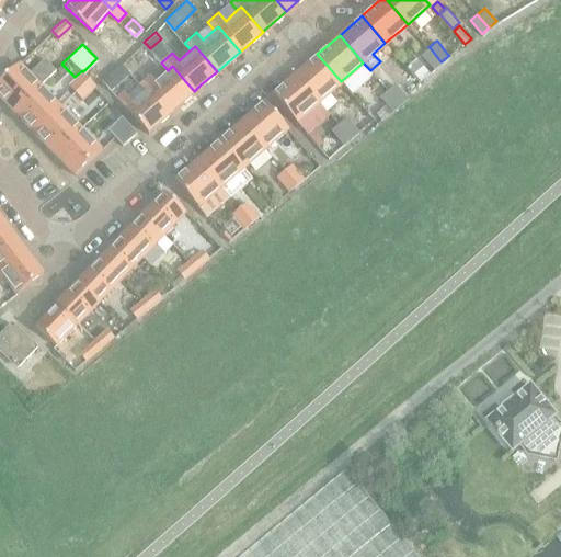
[(428,47),(421,54),(433,68),(434,68),(442,61),(441,61),(430,47),(428,47)]
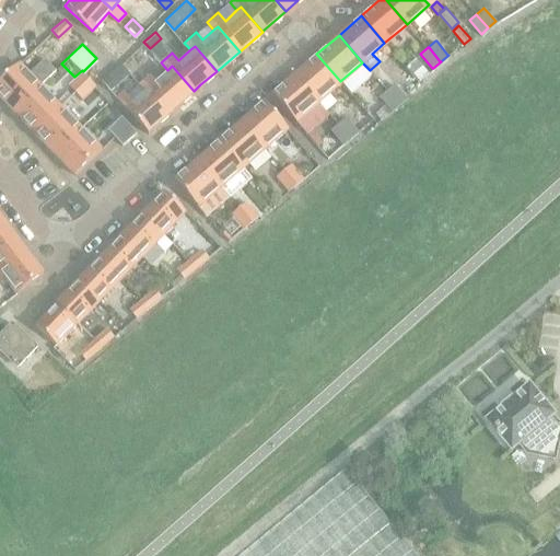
[(328,92),(340,81),(316,54),(294,73),(318,101),(326,108),(336,100),(328,92)]
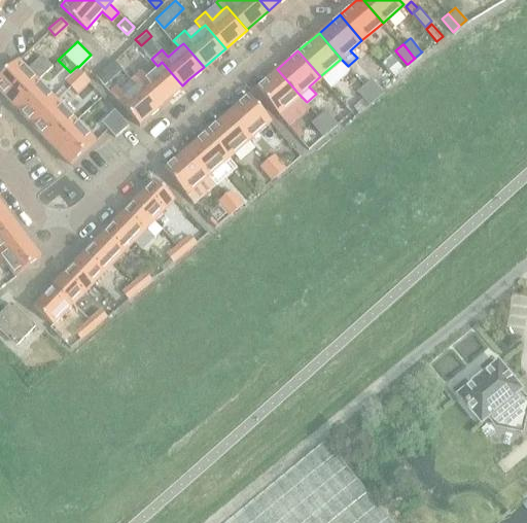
[(391,53),(381,61),(393,75),(402,67),(391,53)]
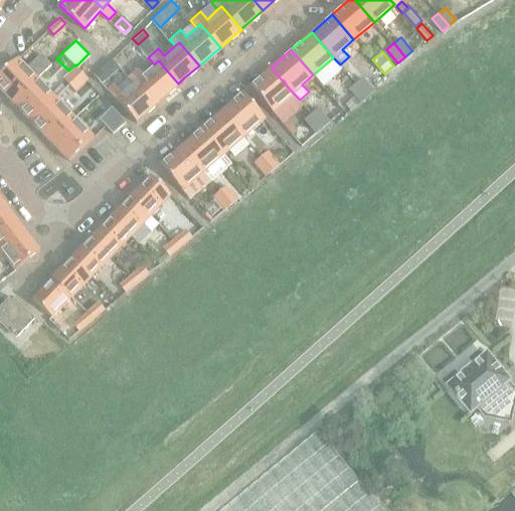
[(0,86),(12,100),(36,76),(51,63),(41,53),(26,66),(17,57),(0,73),(0,86)]
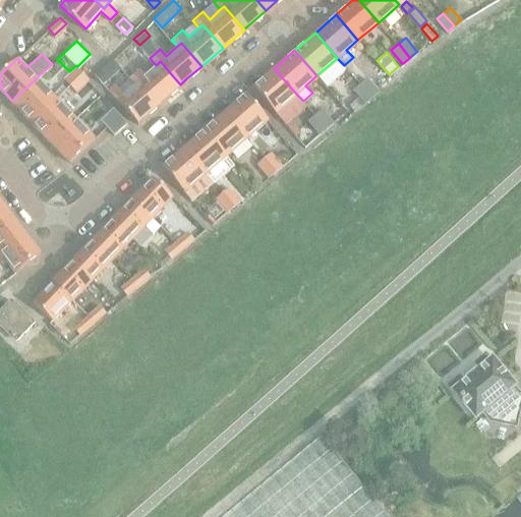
[(138,67),(128,76),(134,83),(139,79),(159,103),(165,98),(180,84),(160,61),(156,65),(145,74),(138,67)]
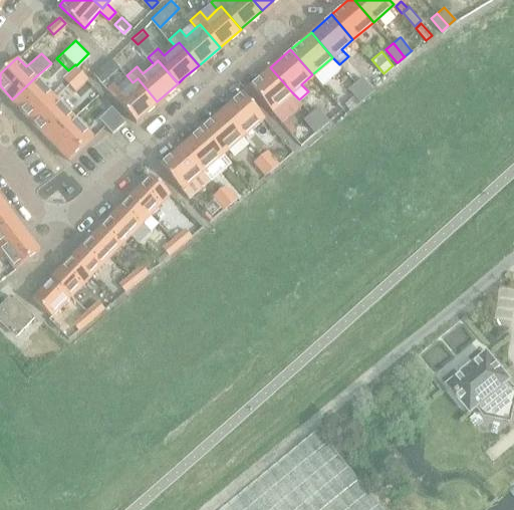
[(68,70),(62,76),(69,82),(81,71),(76,65),(75,64),(69,70),(68,70)]
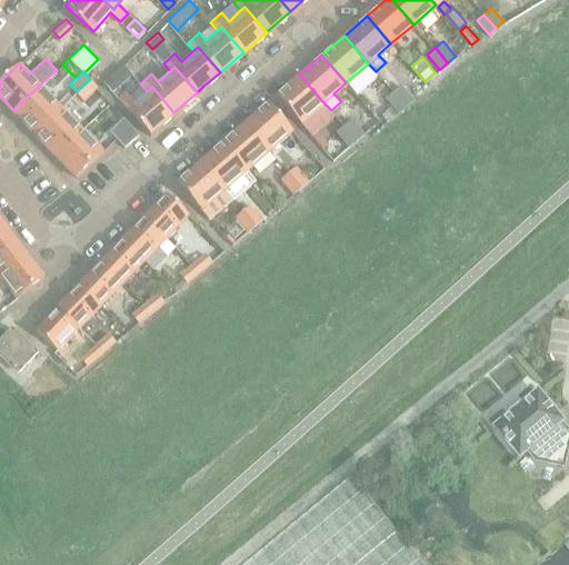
[(112,71),(102,80),(112,90),(120,83),(121,82),(112,71)]
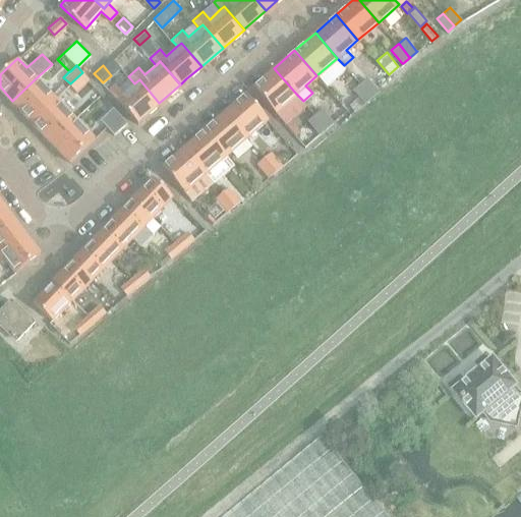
[(275,111),(296,94),(274,68),(253,85),(275,111)]
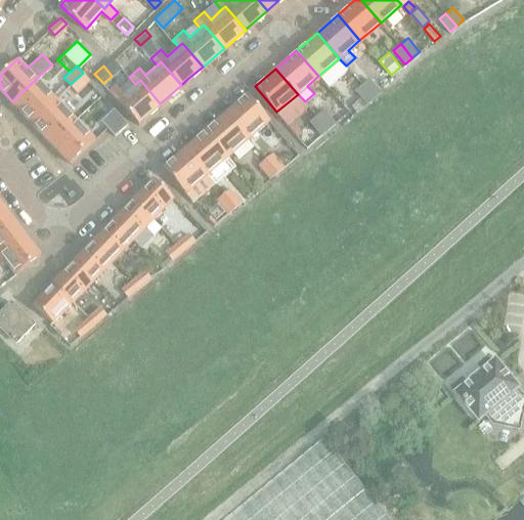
[(83,73),(71,84),(76,90),(77,91),(89,80),(90,79),(83,73)]
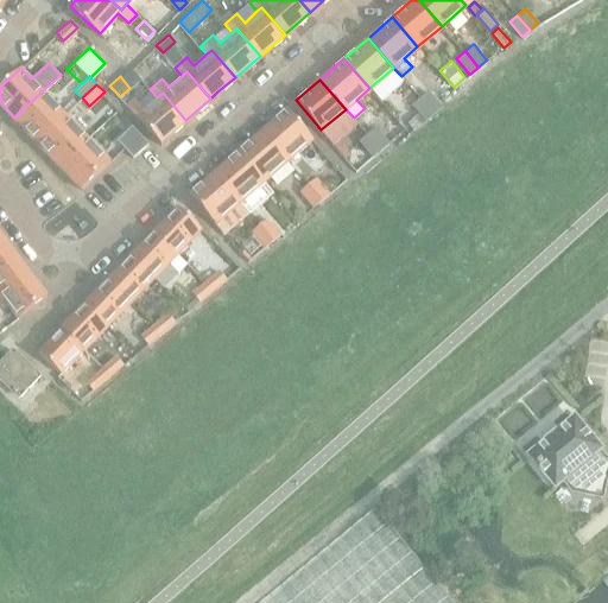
[(14,118),(36,140),(64,113),(43,90),(14,118)]
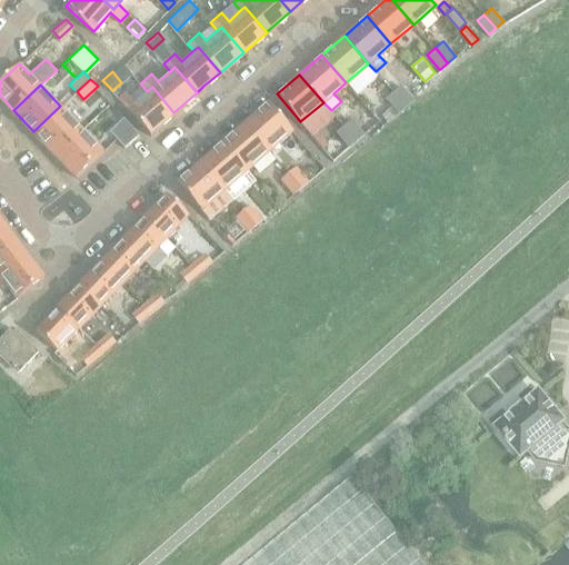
[(400,85),(392,91),(405,106),(412,99),(400,85)]
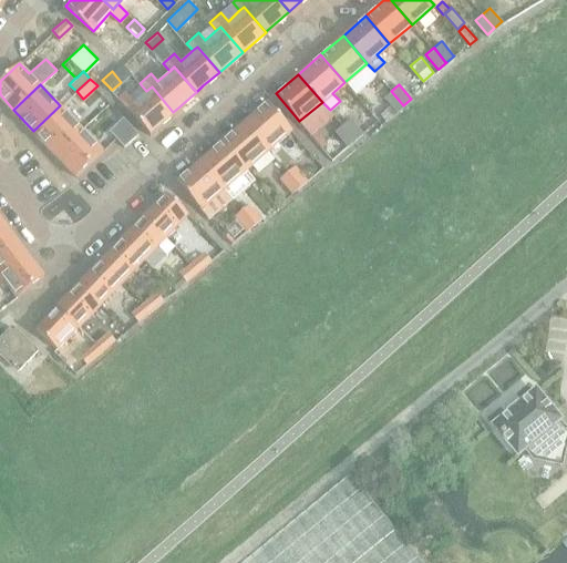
[(117,95),(144,126),(150,133),(156,126),(173,112),(152,86),(146,91),(134,102),(124,90),(117,95)]
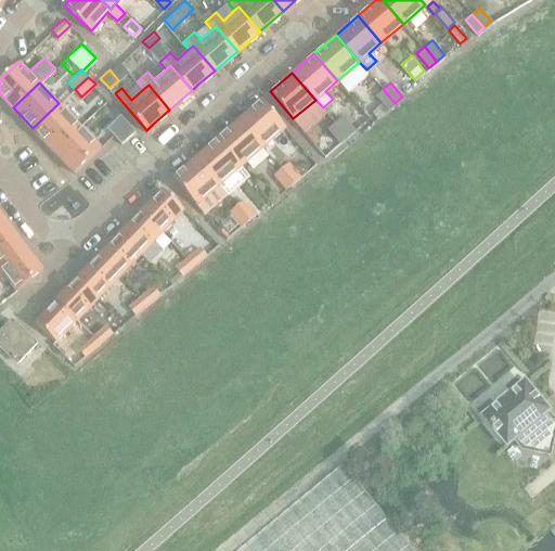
[(387,109),(395,103),(383,89),(376,94),(382,102),(387,109)]
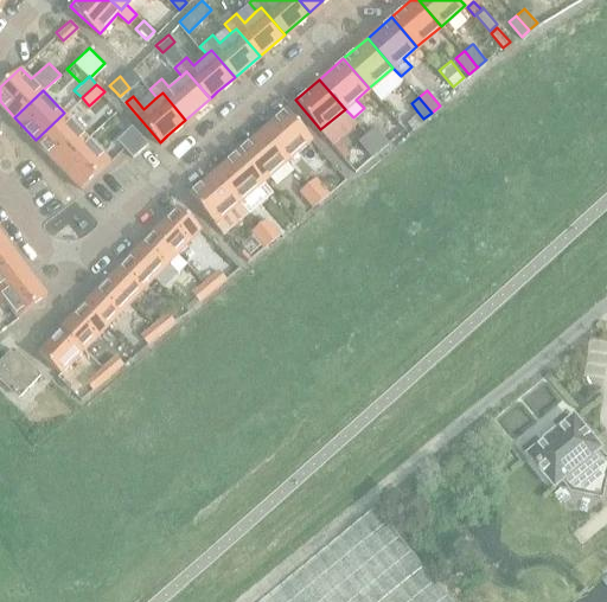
[(286,109),(261,130),(287,160),(298,171),(307,162),(298,151),(312,139),(286,109)]
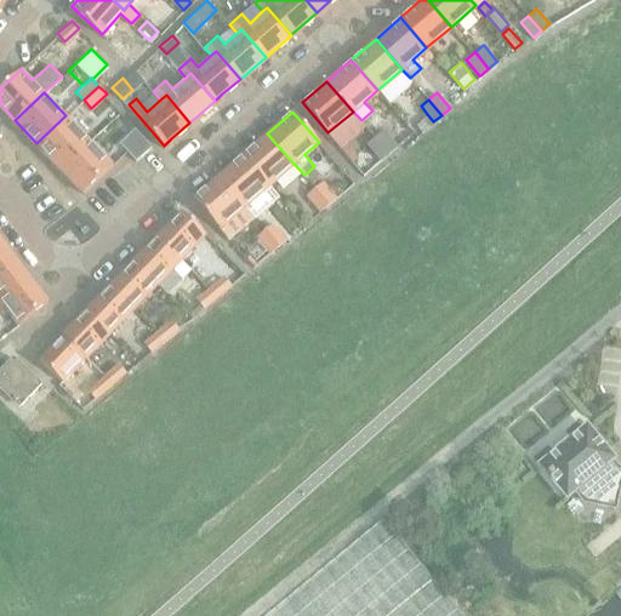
[(427,114),(416,124),(422,131),(433,121),(427,114)]
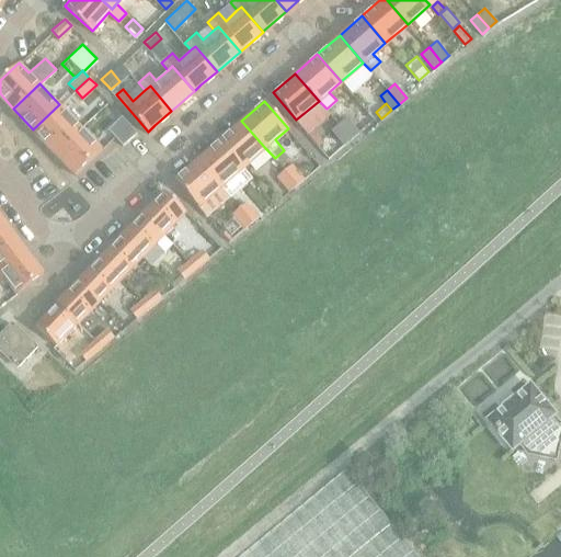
[(33,129),(54,150),(79,126),(59,104),(33,129)]
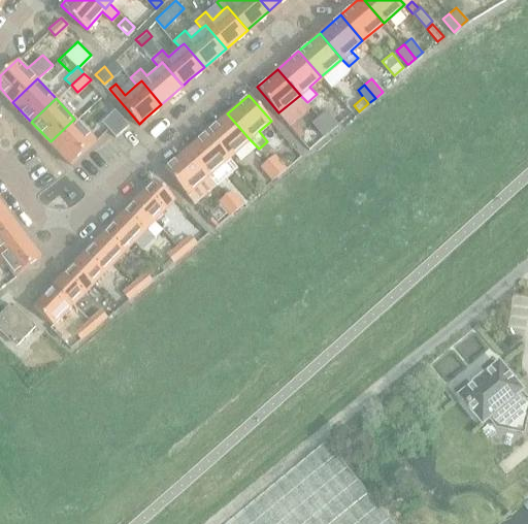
[(114,135),(127,124),(114,108),(101,121),(114,135)]
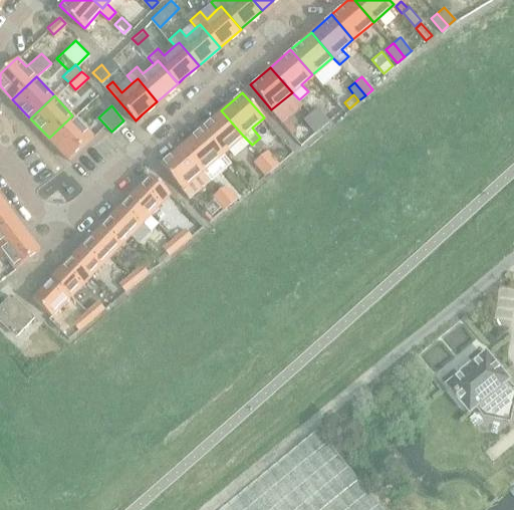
[(317,106),(310,112),(321,125),(328,119),(317,106)]
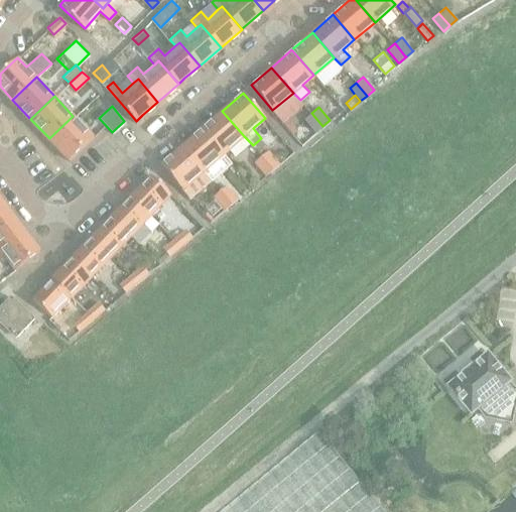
[(222,111),(202,128),(224,154),(244,136),(222,111)]
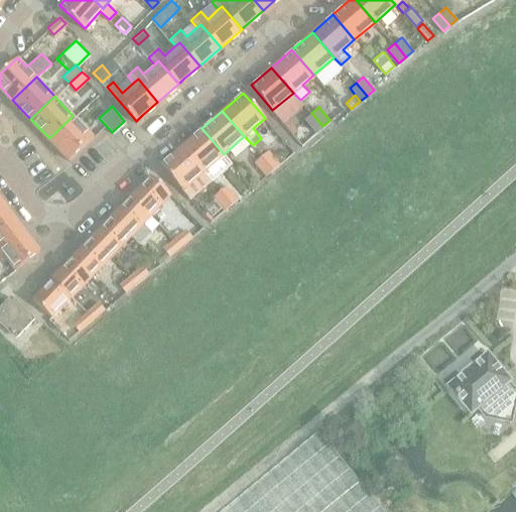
[(315,131),(323,126),(311,113),(304,118),(315,131)]
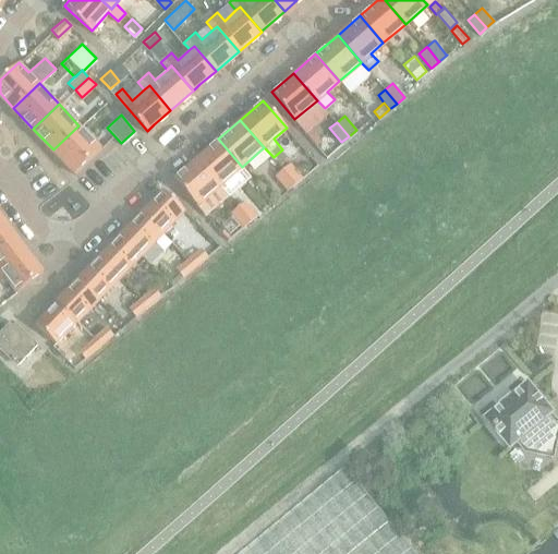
[(99,147),(79,125),(53,149),(74,172),(99,147)]
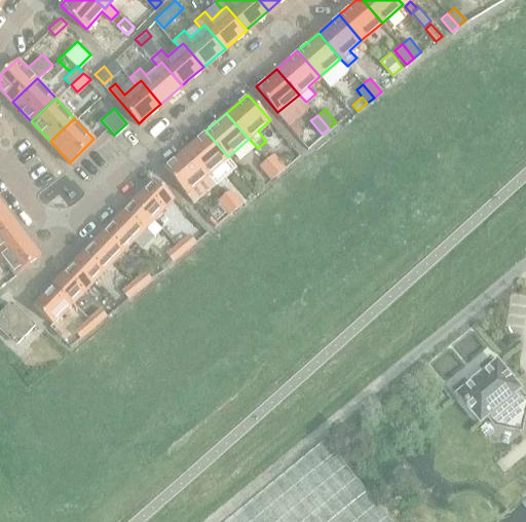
[(205,131),(185,149),(208,175),(228,157),(205,131)]
